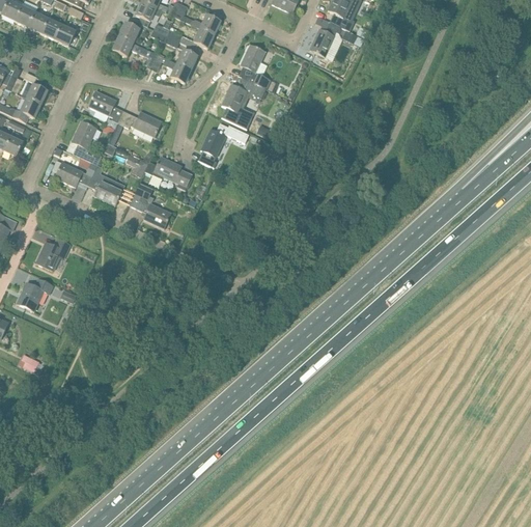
[(0,0),(0,8),(3,10),(1,14),(15,20),(22,5),(24,1),(21,0),(0,0)]
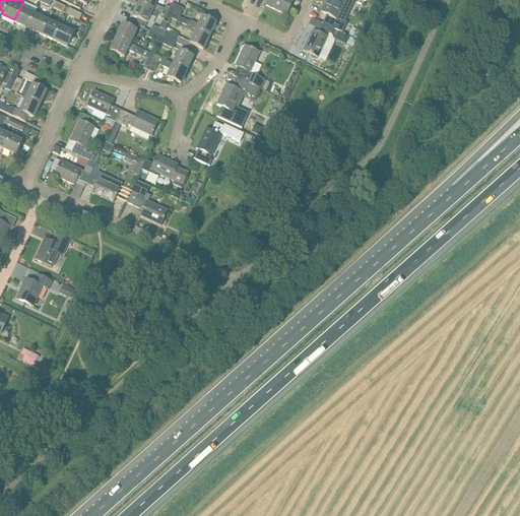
[(53,5),(62,9),(65,3),(58,0),(55,0),(53,5)]
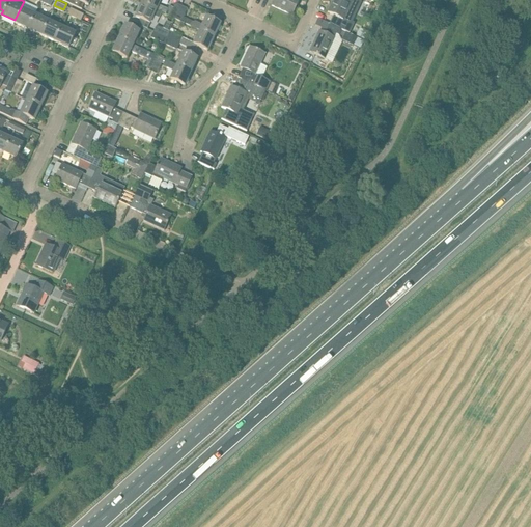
[(135,14),(145,18),(149,21),(154,12),(159,16),(162,9),(142,0),(135,14)]
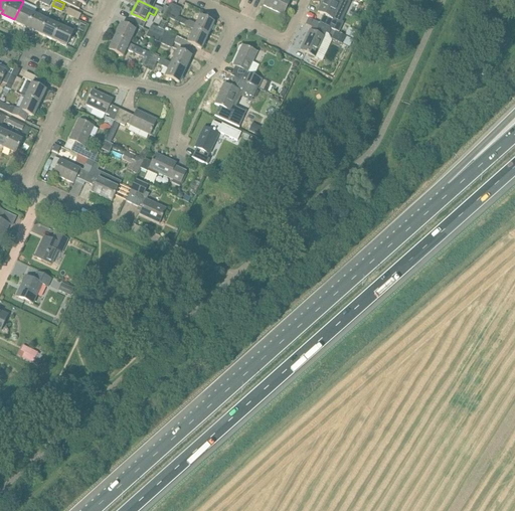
[(170,15),(176,3),(170,0),(168,4),(164,3),(162,6),(154,2),(155,0),(138,0),(157,9),(170,15)]
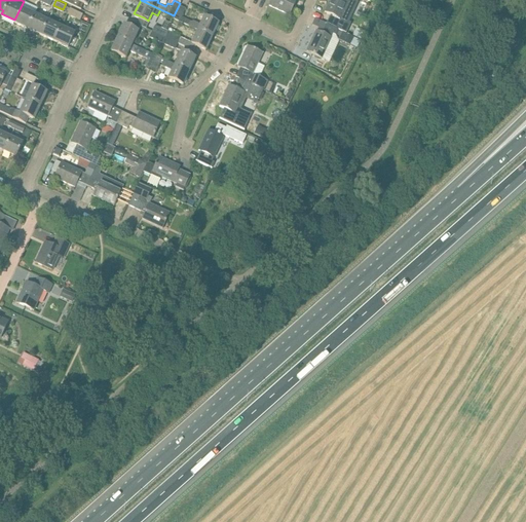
[(270,0),(269,2),(290,11),(295,0),(270,0)]
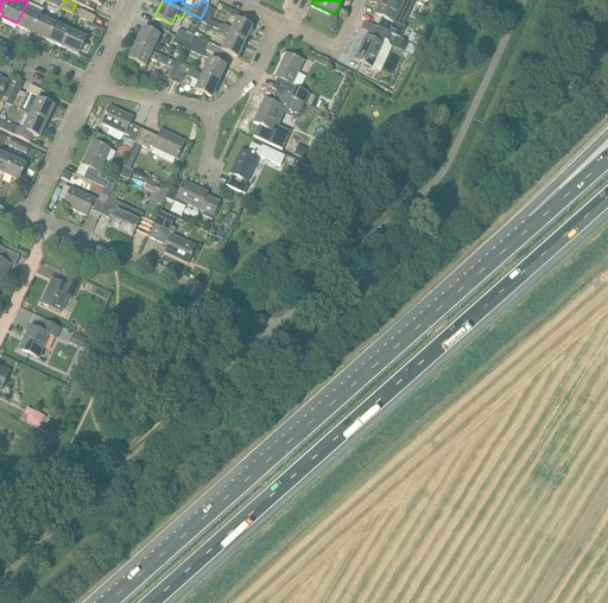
[(391,31),(396,33),(406,38),(417,43),(419,36),(405,30),(406,29),(396,24),(393,24),(391,23),(399,5),(405,8),(410,0),(379,0),(375,11),(382,13),(377,24),(391,31)]
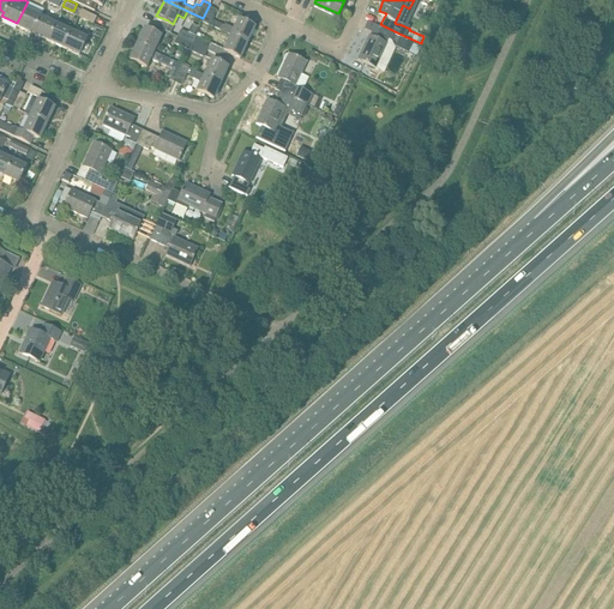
[(210,4),(203,18),(209,22),(216,6),(210,4)]
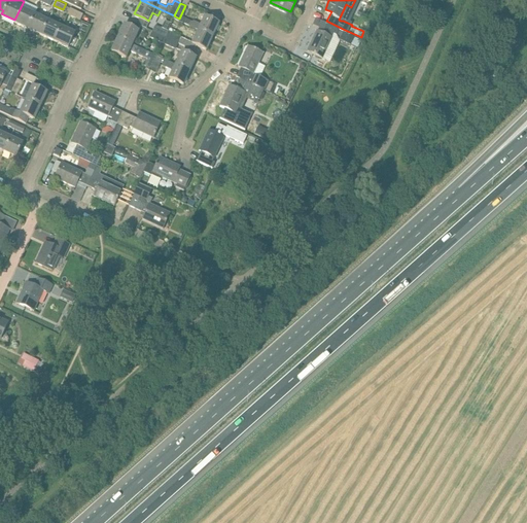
[(14,20),(28,26),(35,11),(22,5),(14,20)]
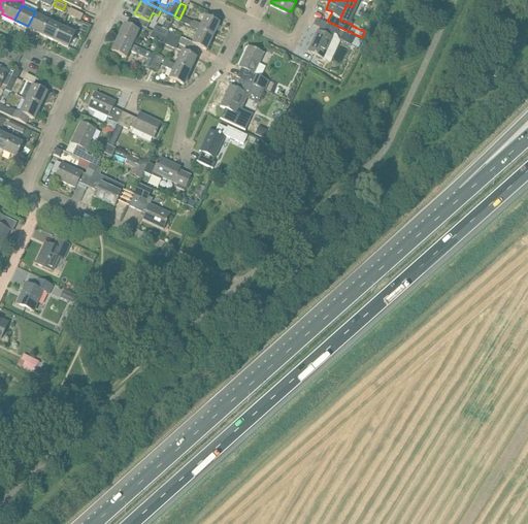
[(83,11),(70,5),(67,11),(80,18),(83,11)]
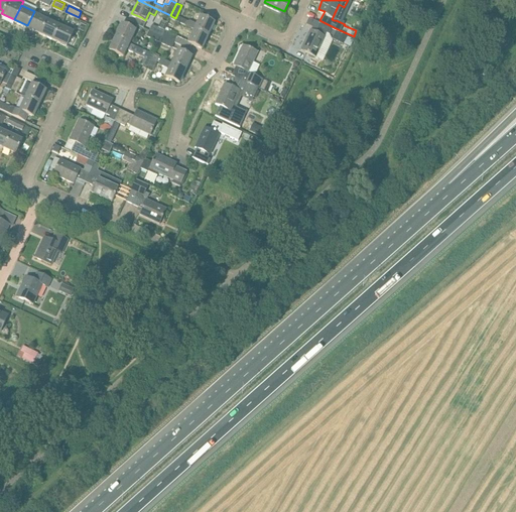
[(46,17),(34,11),(27,25),(40,31),(46,17)]
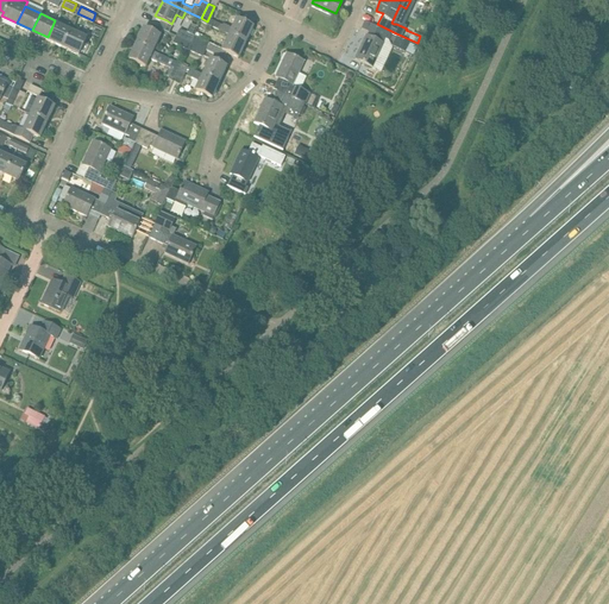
[(219,23),(218,26),(245,39),(252,24),(237,16),(232,25),(224,21),(219,23)]
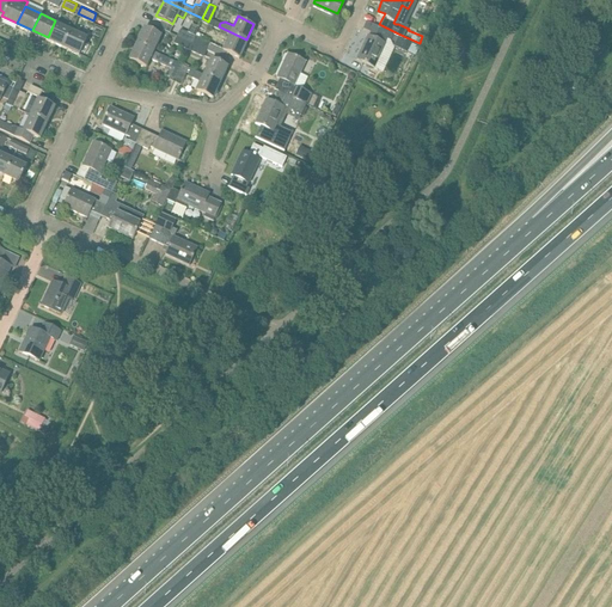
[(55,20),(48,37),(63,44),(71,28),(55,20)]
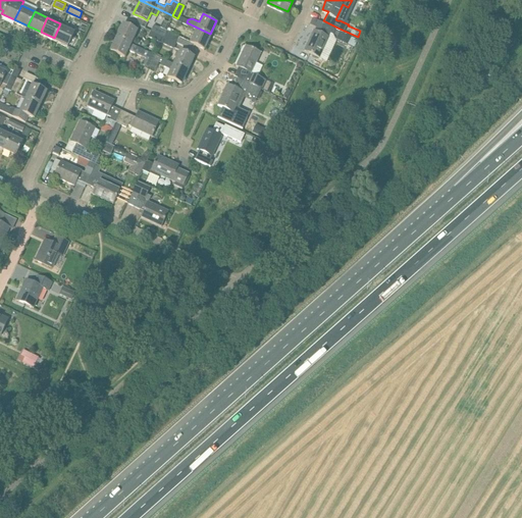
[(332,32),(335,27),(323,20),(319,30),(313,28),(304,48),(319,55),(330,31),(332,32)]
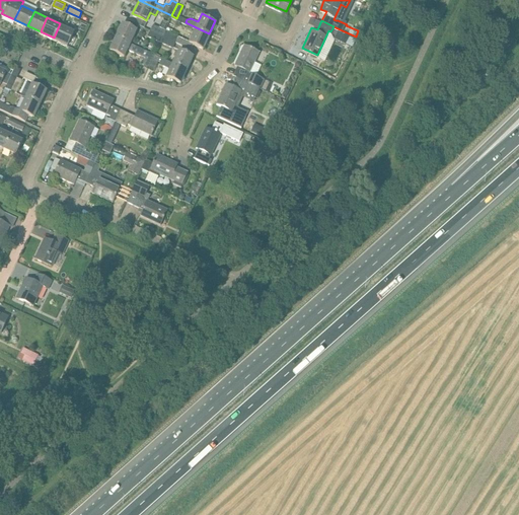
[(136,27),(131,25),(122,21),(116,34),(130,41),(136,27)]
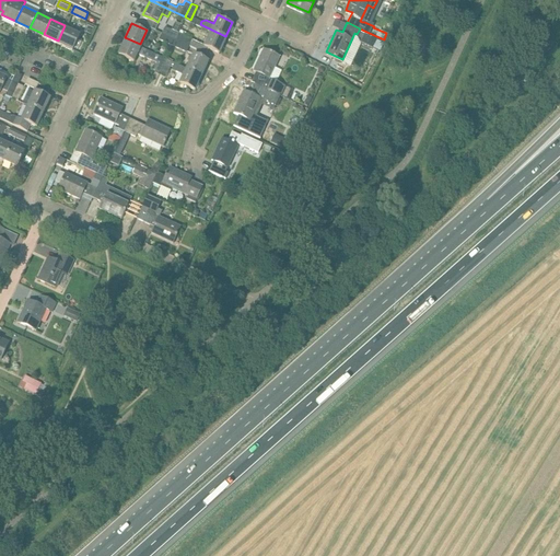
[(164,24),(162,30),(175,36),(178,30),(164,24)]
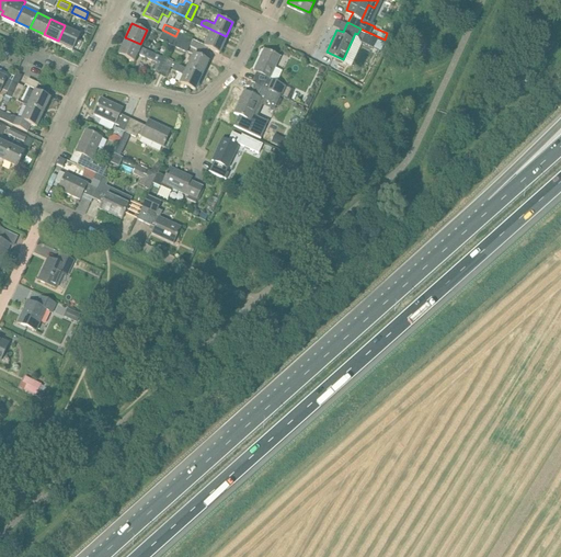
[(204,43),(209,46),(219,50),(226,36),(201,24),(205,26),(205,27),(210,30),(204,43)]
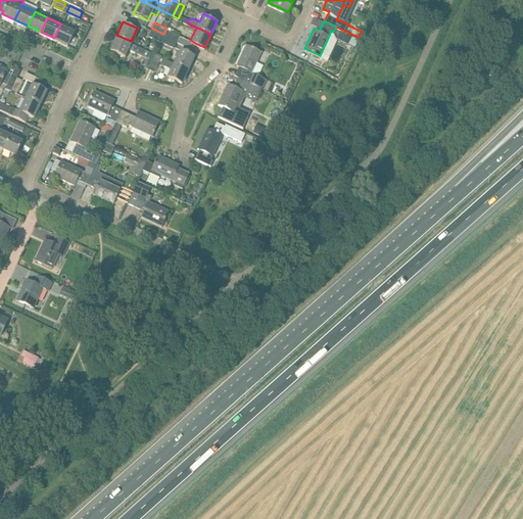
[(74,30),(60,24),(54,38),(67,44),(74,30)]
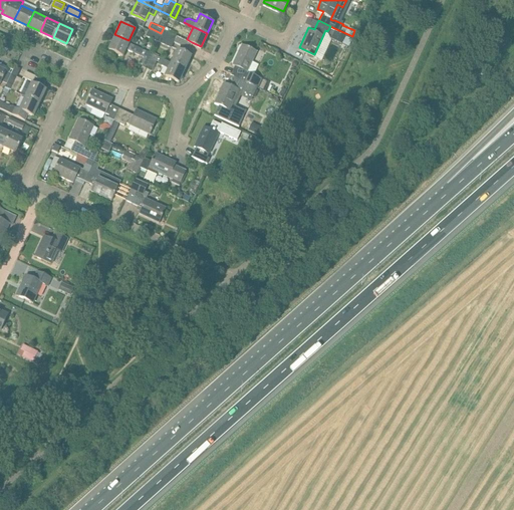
[(161,33),(149,27),(146,33),(158,39),(161,33)]
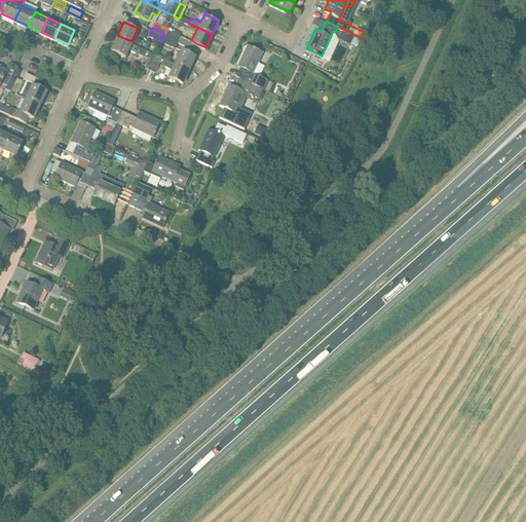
[(167,28),(164,34),(178,40),(181,34),(167,28)]
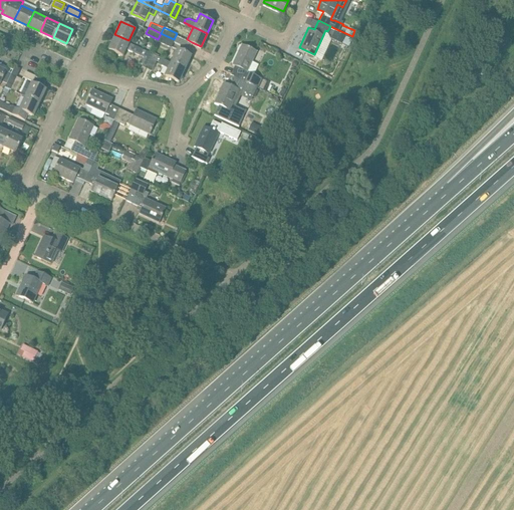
[(340,40),(343,32),(334,28),(330,36),(340,40)]
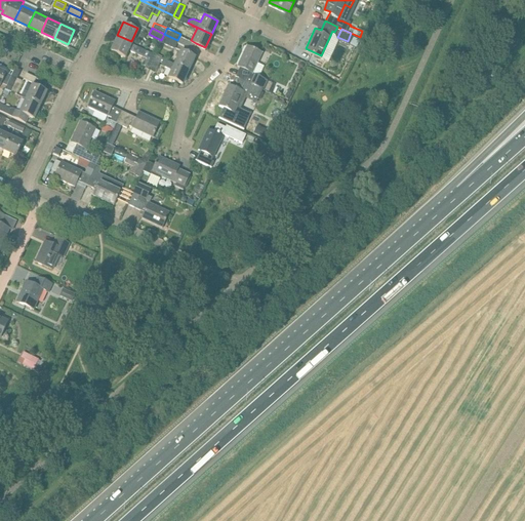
[(177,40),(164,34),(161,40),(174,46),(177,40)]
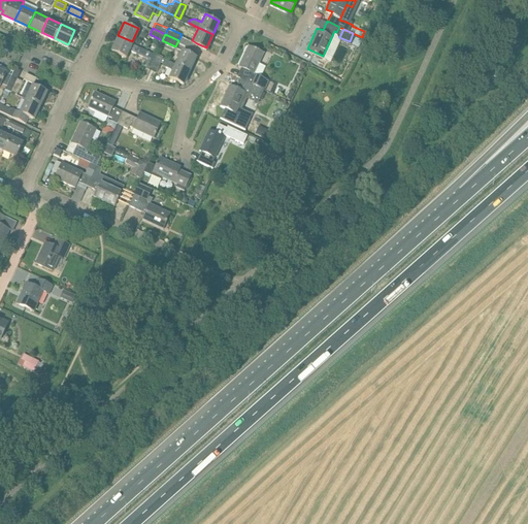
[(132,41),(118,35),(111,48),(126,55),(129,47),(147,57),(144,63),(151,66),(157,53),(132,41)]
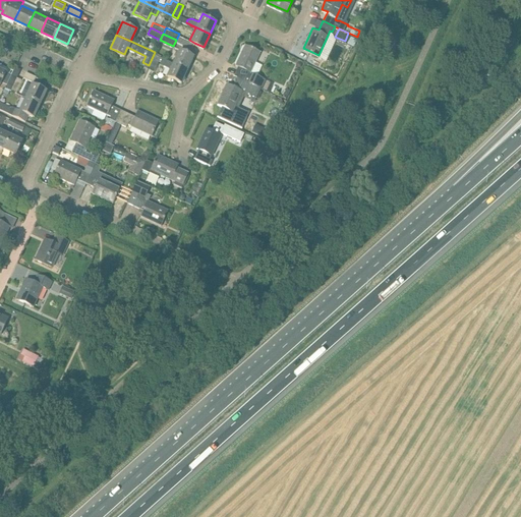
[(237,74),(261,87),(262,85),(269,89),(273,80),(265,76),(250,69),(259,50),(245,43),(235,63),(241,65),(237,74)]
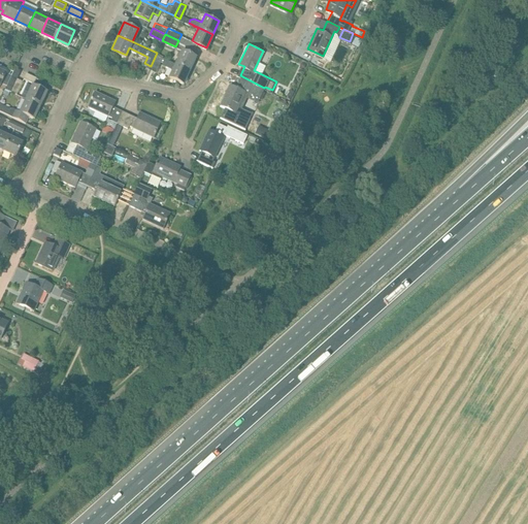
[(175,62),(190,68),(196,55),(182,48),(175,62)]
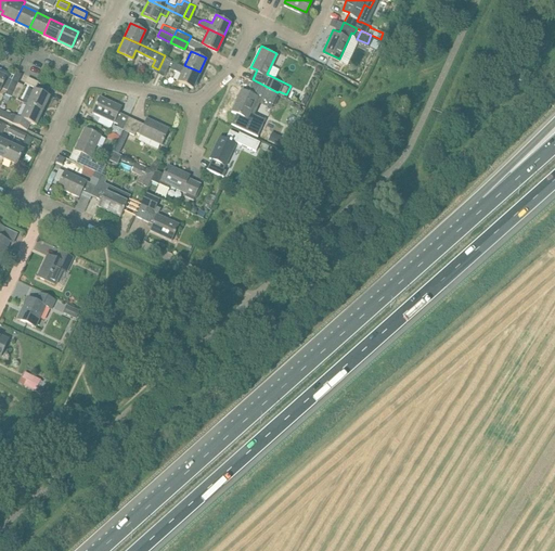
[(165,55),(158,69),(165,73),(169,63),(171,64),(170,66),(181,72),(178,79),(193,86),(199,72),(184,65),(165,55)]
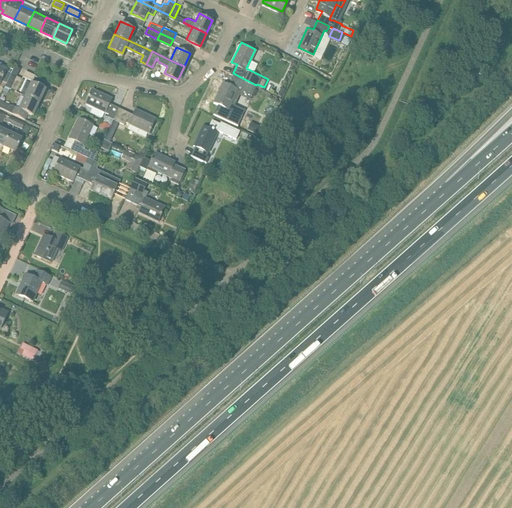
[(5,84),(11,86),(17,74),(11,71),(13,66),(1,60),(0,61),(0,80),(1,79),(6,81),(5,84)]
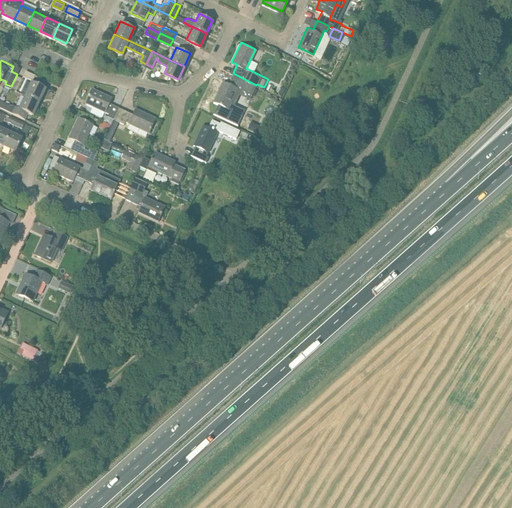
[(35,73),(33,72),(25,69),(23,74),(32,79),(35,73)]
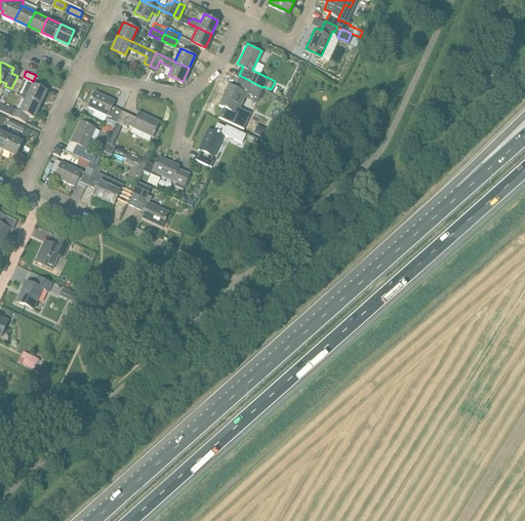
[(229,82),(218,103),(225,105),(219,116),(245,127),(251,113),(240,108),(245,95),(256,101),(258,96),(260,96),(265,88),(263,87),(239,75),(234,85),(229,82)]
